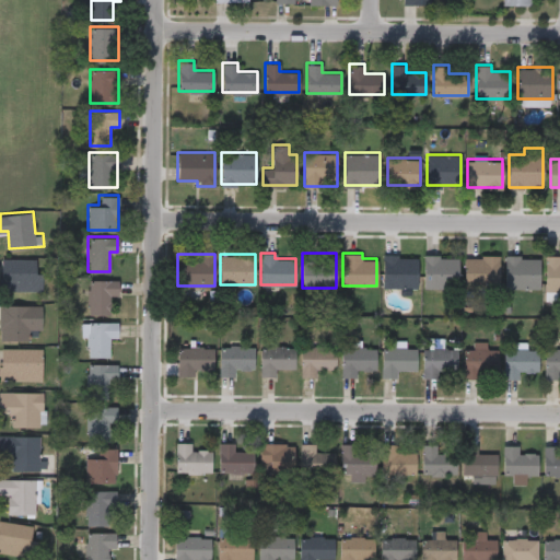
[(383,287),(383,254),(417,254),(417,287),(383,287)]
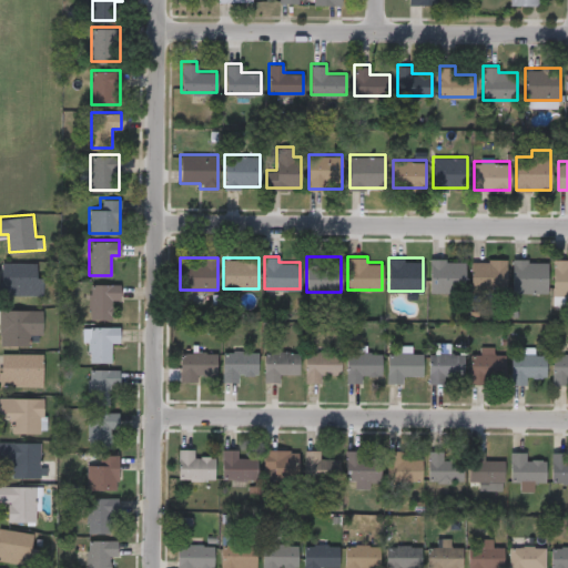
[(465,291),(429,291),(429,257),(465,257),(465,291)]
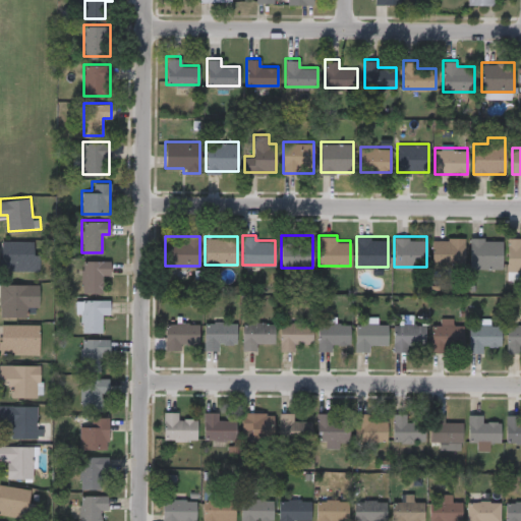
[(520,270),(508,270),(508,236),(520,236),(520,270)]
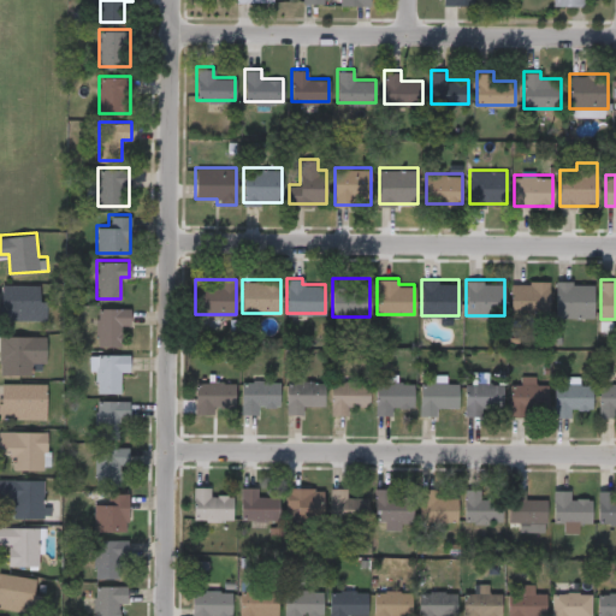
[(549,280),(549,314),(511,314),(511,280),(549,280)]
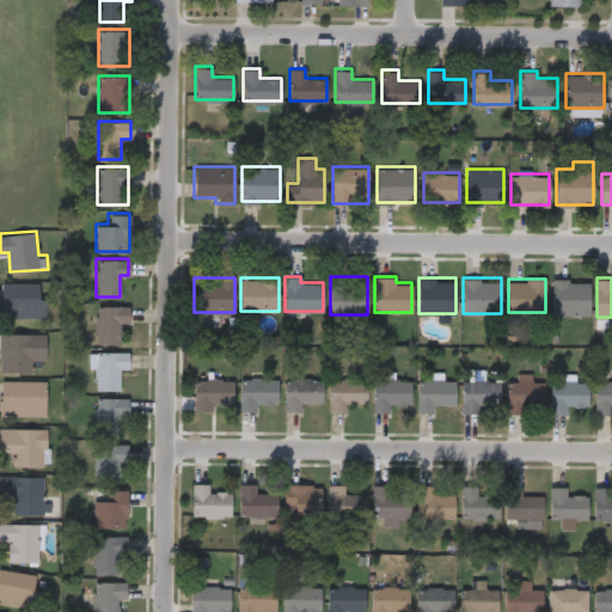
[(552,314),(552,279),(589,279),(589,314),(552,314)]
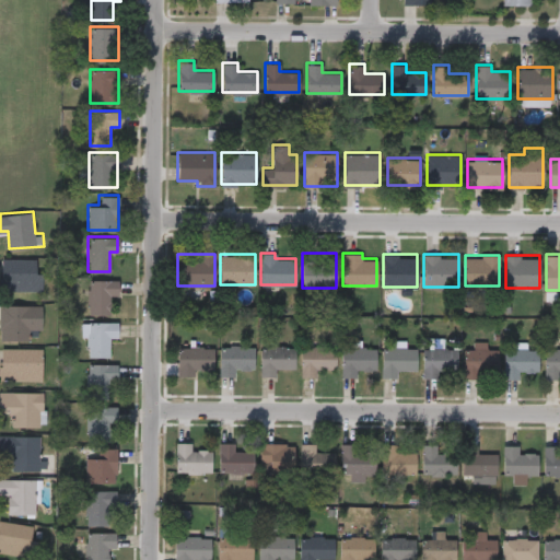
[(43,288),(1,288),(1,256),(43,256),(43,288)]
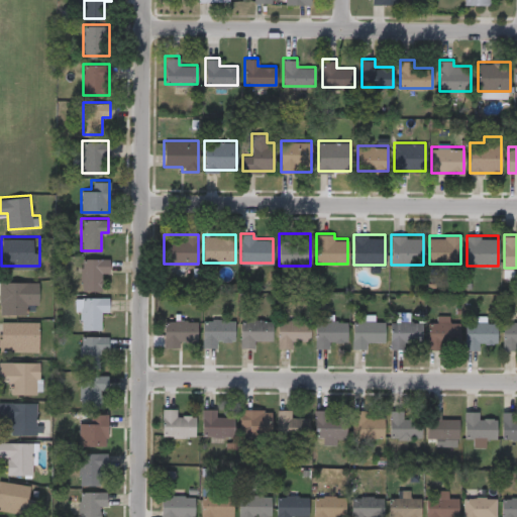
[(102,272),(102,290),(81,290),(81,257),(108,257),(108,272),(102,272)]
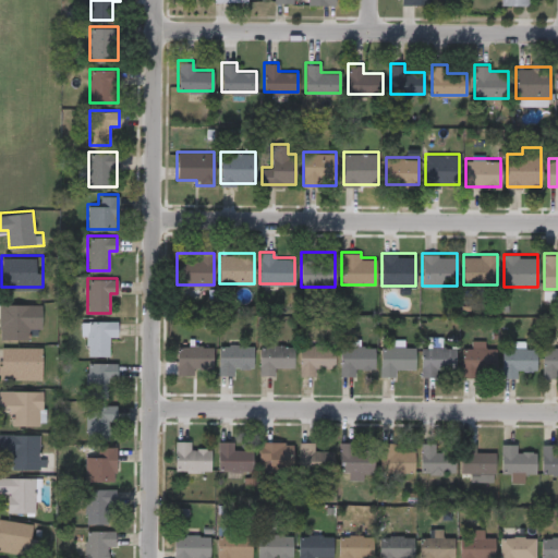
[(28,337),(0,337),(0,302),(43,302),(43,325),(28,325),(28,337)]
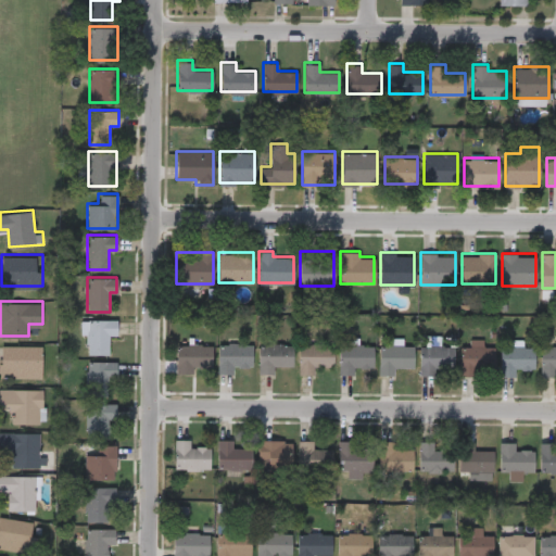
[(108,335),(108,353),(87,353),(87,319),(116,319),(116,335),(108,335)]
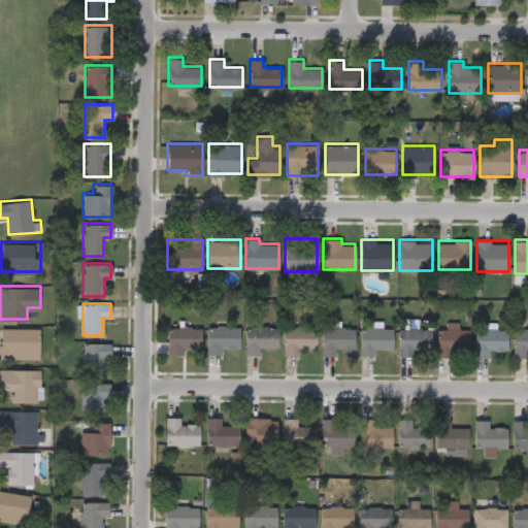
[(167,353),(167,326),(201,326),(201,348),(184,348),(184,353),(167,353)]
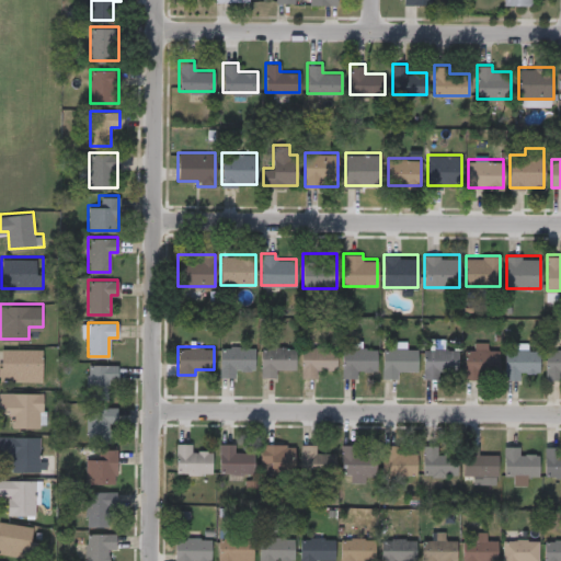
[(219,346),(254,346),(254,368),(233,368),(233,376),(219,376),(219,346)]
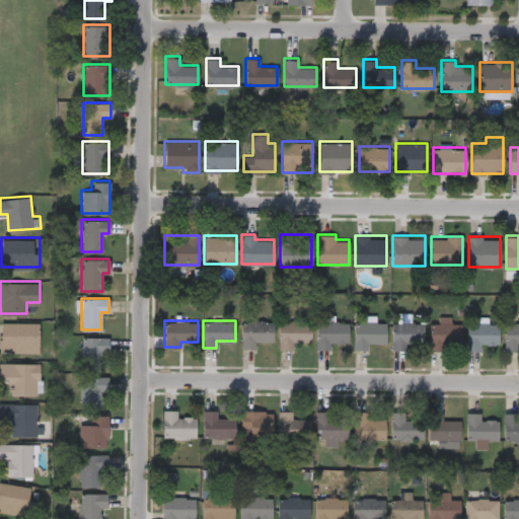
[(254,348),(241,348),(241,320),(273,320),(273,340),(254,340),(254,348)]
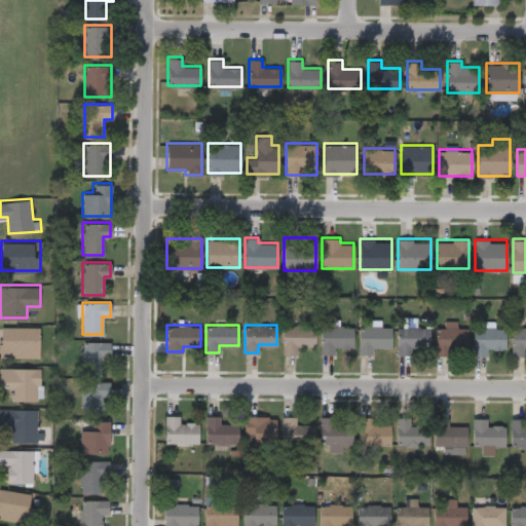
[(297,352),(283,352),(283,325),(314,325),(314,345),(297,345),(297,352)]
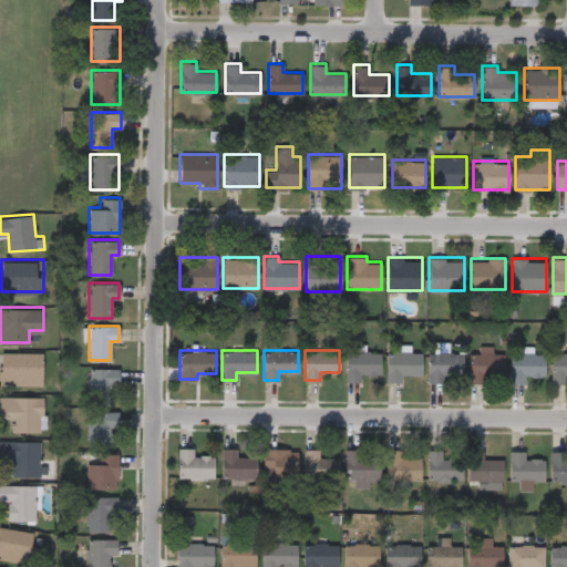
[(346,379),(346,350),(380,350),(380,379),(346,379)]
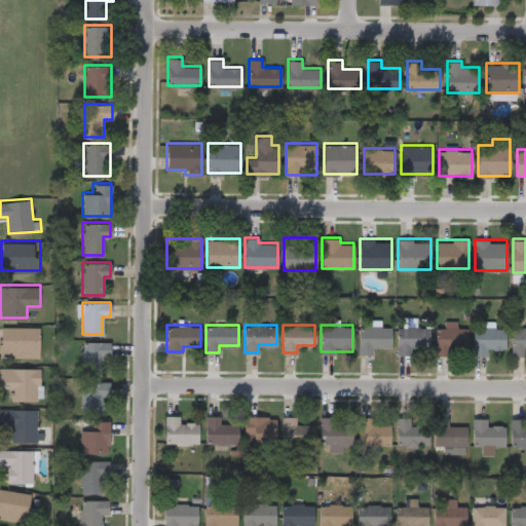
[(0,326),(40,326),(40,355),(0,355),(0,326)]
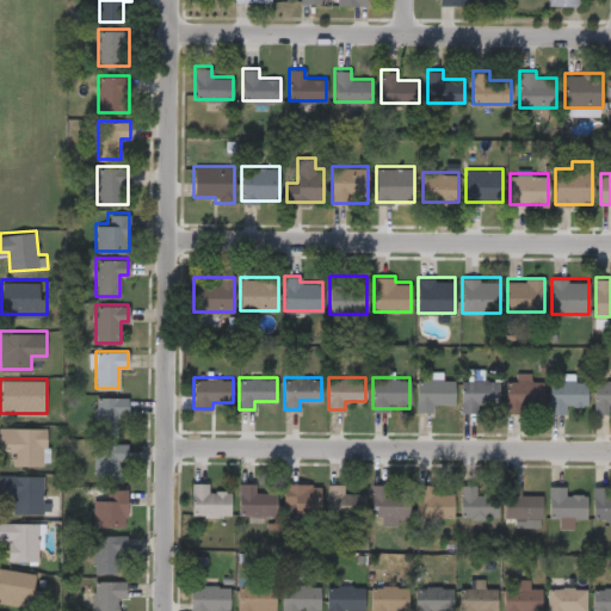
[(455,378),(455,402),(433,402),(433,409),(417,409),(417,378),(455,378)]
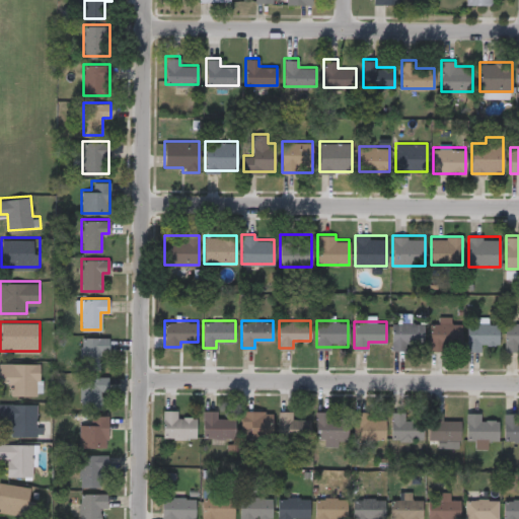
[(424,342),(406,342),(406,348),(392,348),(392,321),(424,321),(424,342)]
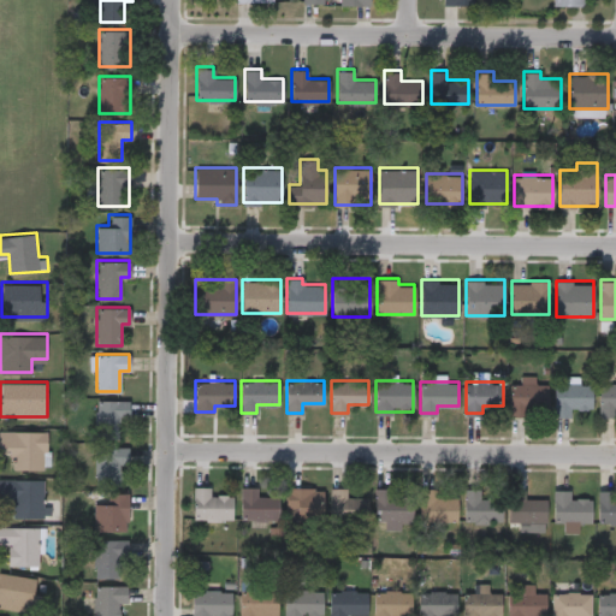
[(509,383),(548,381),(549,410),(510,412),(509,383)]
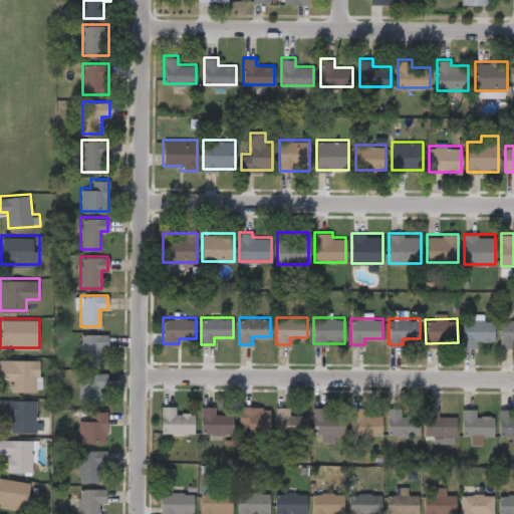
[(476,346),(463,346),(463,319),(494,319),(494,340),(476,340),(476,346)]
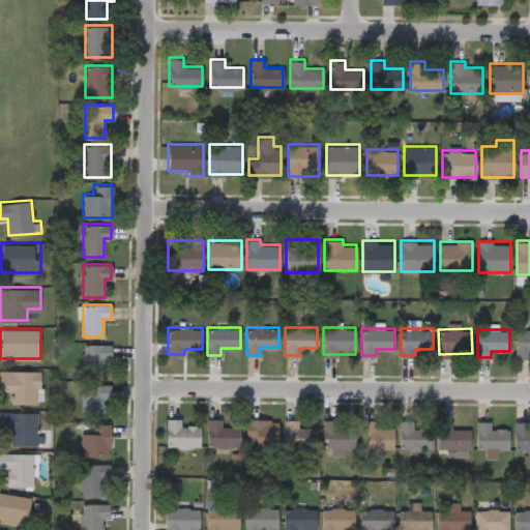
[(516,357),(516,329),(529,329),(529,351),(529,357),(516,357)]
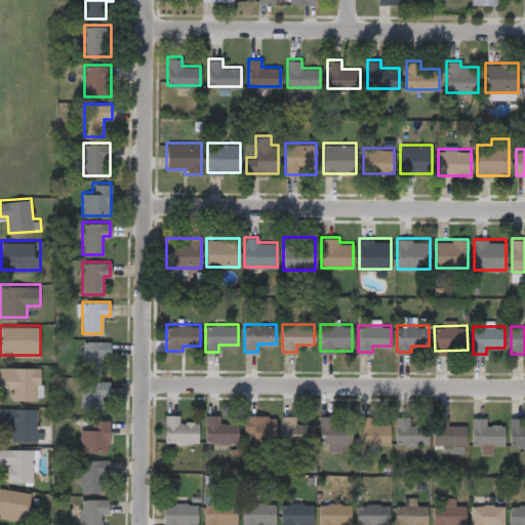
[(102,355),(102,373),(81,373),(81,340),(110,340),(110,355),(102,355)]
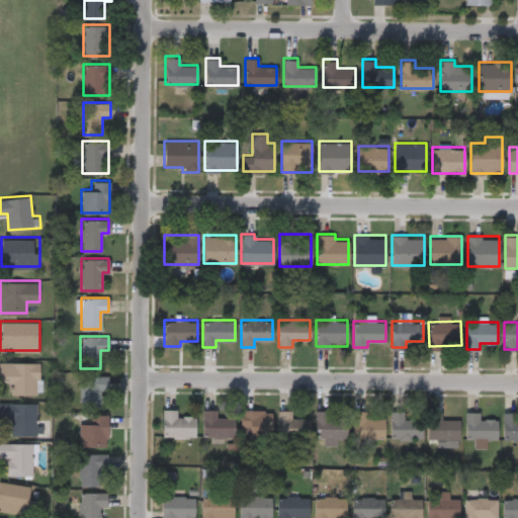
[(0,361),(37,361),(37,394),(10,394),(10,378),(0,378),(0,361)]
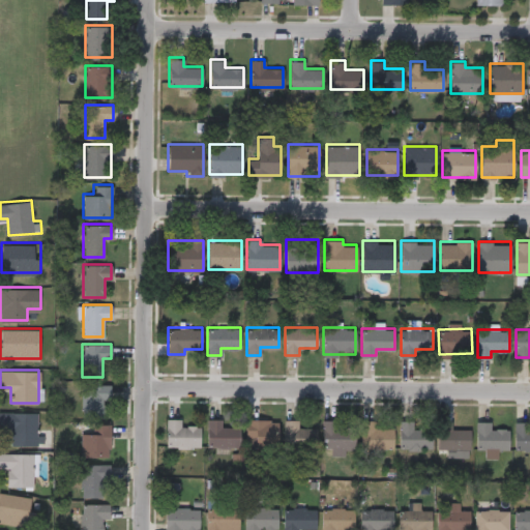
[(81,417),(81,384),(110,384),(110,399),(104,399),(104,417),(81,417)]
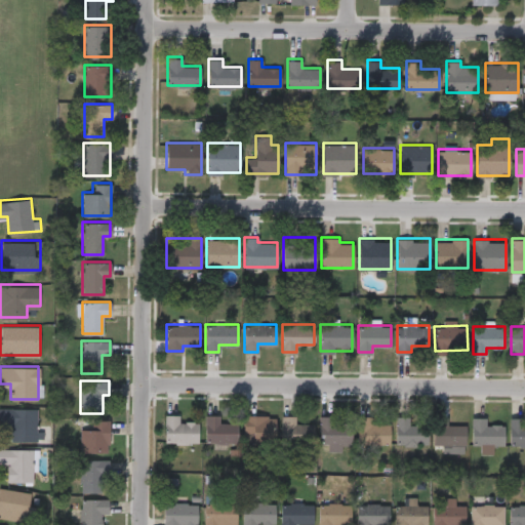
[(11,440),(11,425),(0,425),(0,407),(38,407),(38,440),(11,440)]
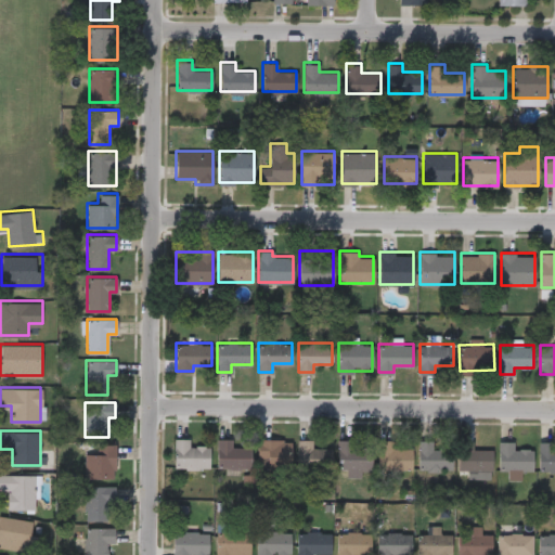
[(173,467),(173,437),(189,437),(189,446),(209,446),(209,467),(173,467)]
